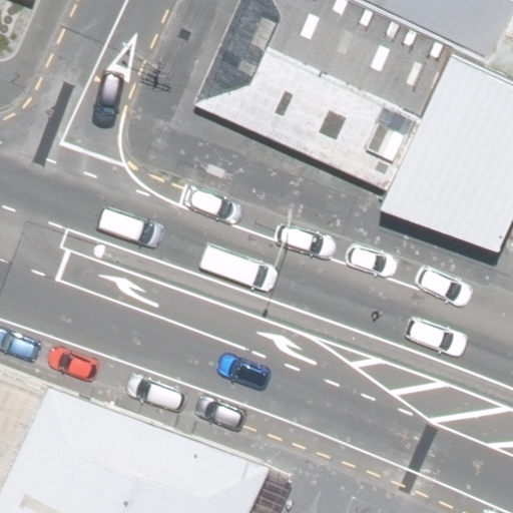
[(391,193),(453,52),(345,0),(241,0),(194,106),(391,193)]
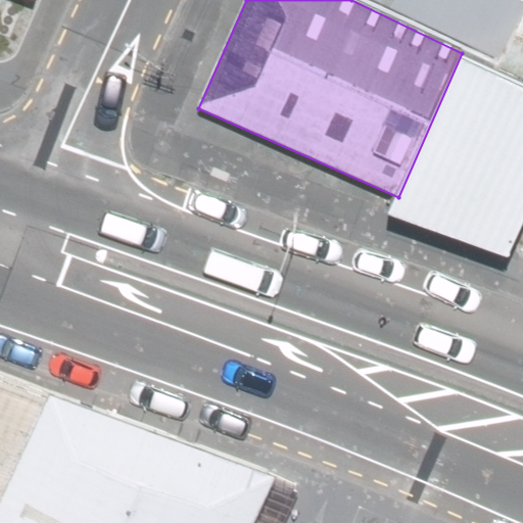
[(522,0),(351,0),(462,53),(497,69),(522,14),(522,0)]
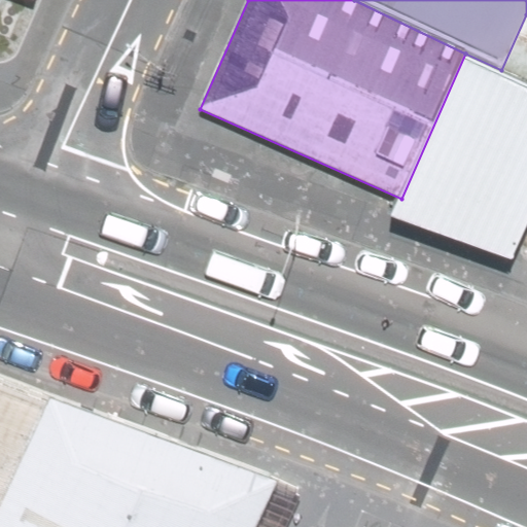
[(526,14),(501,70),(526,81),(526,14)]
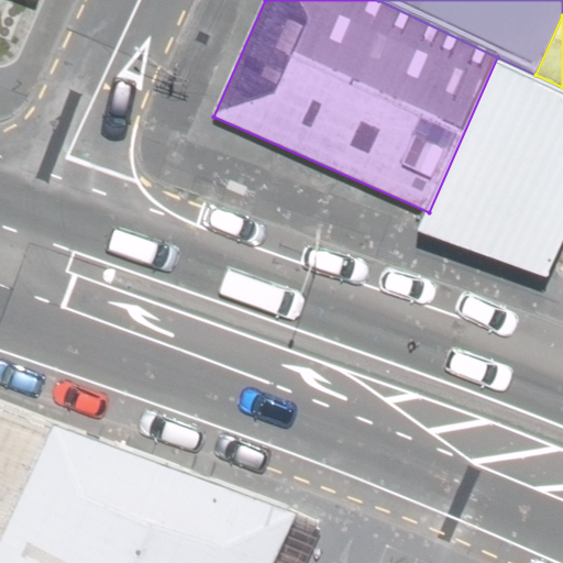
[(562,87),(536,75),(497,57),(429,212),(420,232),(547,277),(562,242),(562,87)]
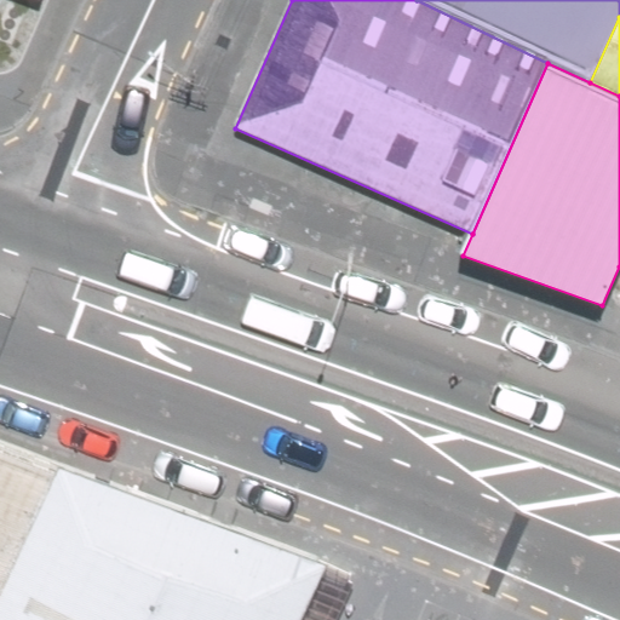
[(279,619),(302,568),(0,441),(0,619),(279,619)]
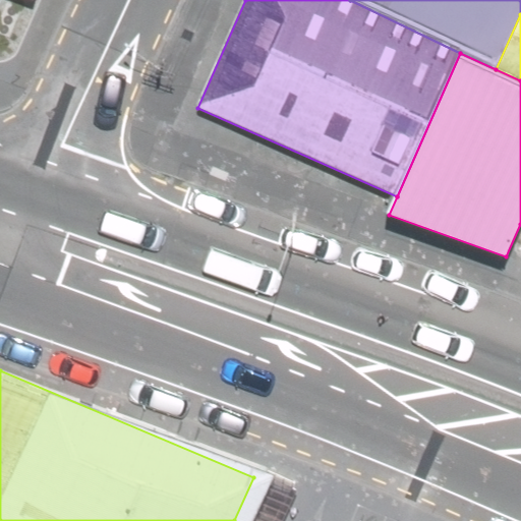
All buildings are outlined.
